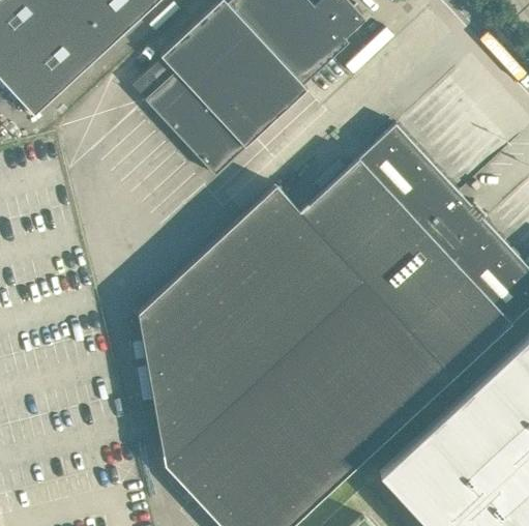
[(0,80),(33,117),(159,0),(0,0),(0,80)]
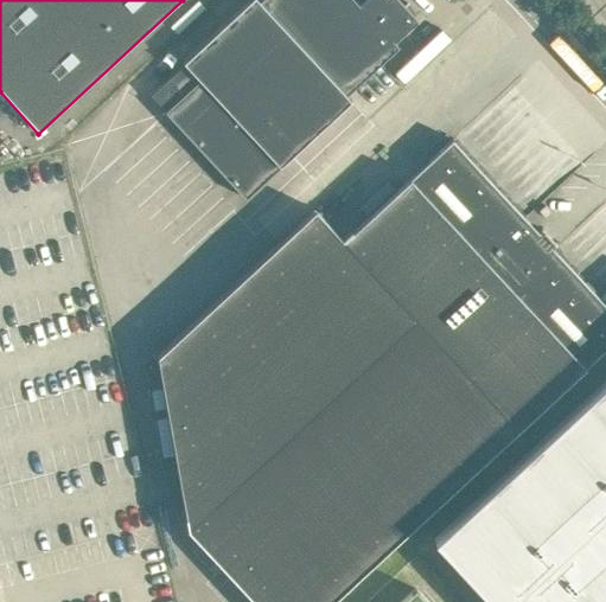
[(367,0),(358,8),(350,0),(265,0),(259,6),(254,0),(183,66),(184,68),(151,98),(165,115),(244,203),(351,104),(346,100),(397,51),(394,46),(416,25),(418,26),(419,25),(395,0),(367,0)]
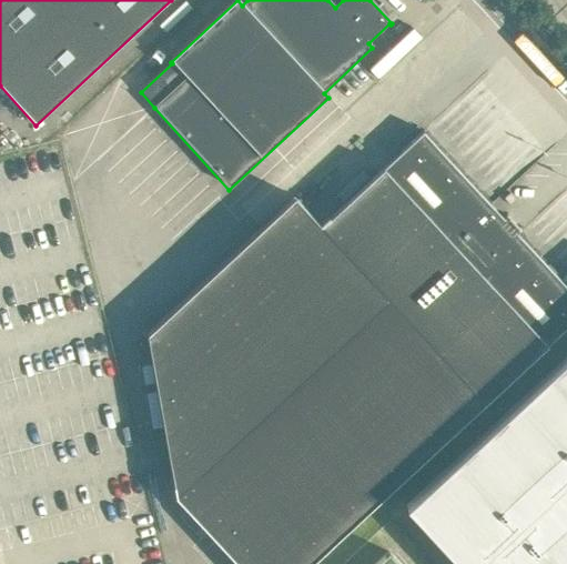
[(312,563),(484,405),(566,328),(566,290),(516,235),(519,232),(506,219),(503,221),(423,134),(321,229),(294,201),(148,336),(175,499),(235,563),(312,563)]
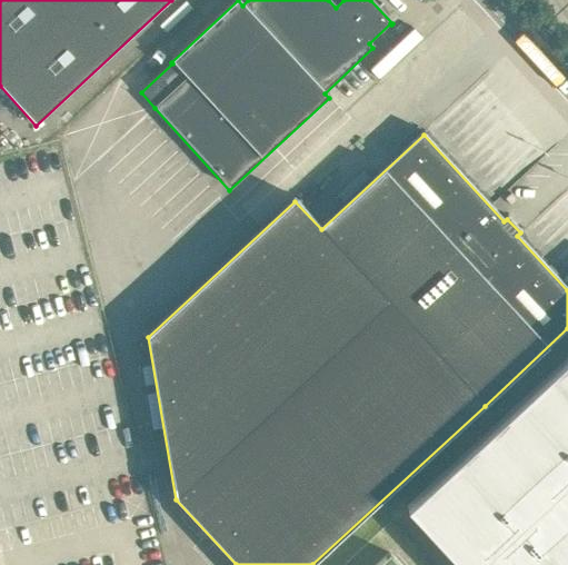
[(567,564),(567,360),(407,511),(456,564),(567,564)]
